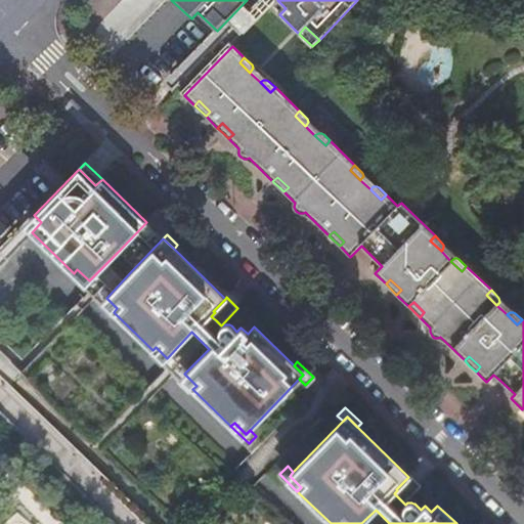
[(410,475),(408,477),(396,489),(397,490),(394,493),(404,504),(421,486),(410,475)]
